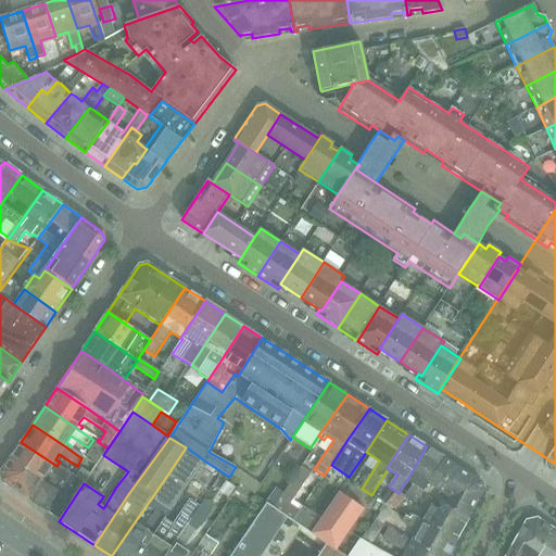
[(108,449),(97,441),(86,458),(96,466),(103,455),(108,449)]
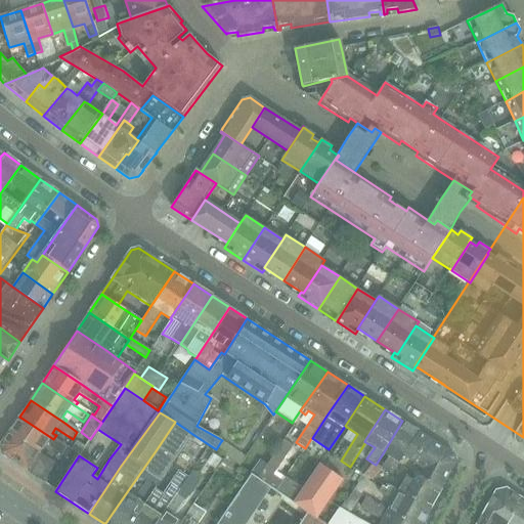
[(67,448),(53,439),(19,417),(9,432),(42,455),(45,451),(42,449),(45,444),(61,455),(67,448)]
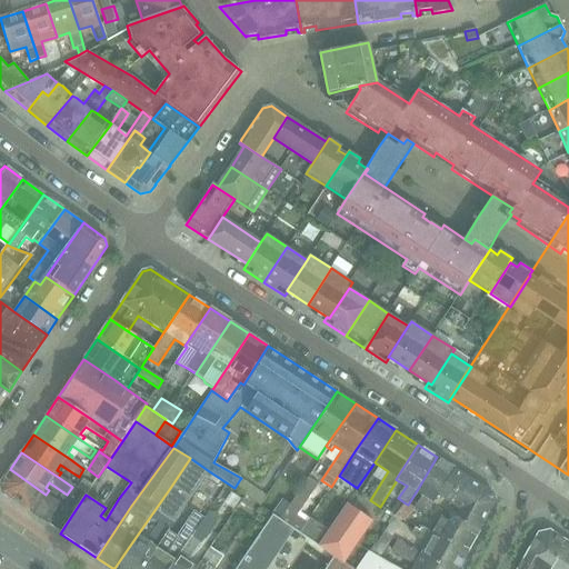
[(453,468),(437,457),(416,492),(421,496),(413,508),(425,515),(437,495),(453,468)]
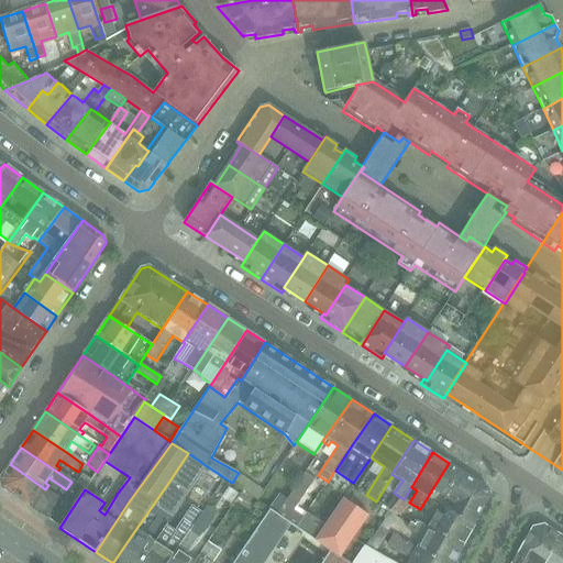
[(207,466),(188,453),(168,483),(135,530),(113,562),(140,562),(157,539),(166,525),(172,517),(173,517),(207,466)]
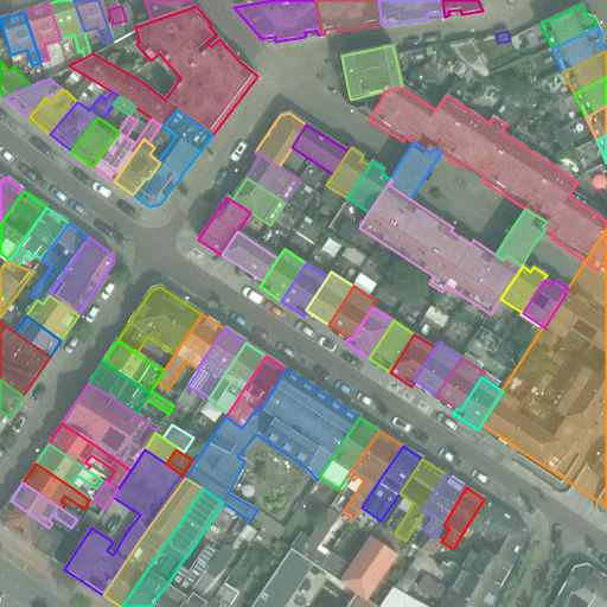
[(525,526),(484,499),(466,528),(491,543),(486,551),(511,567),(529,536),(525,526)]
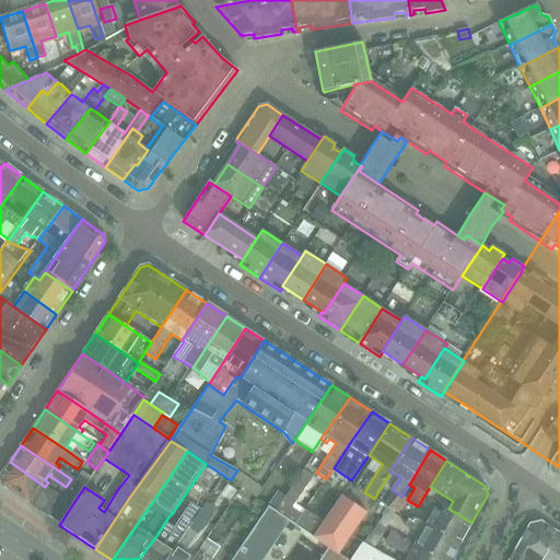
[(45,487),(10,462),(0,476),(2,485),(46,515),(59,496),(45,487)]
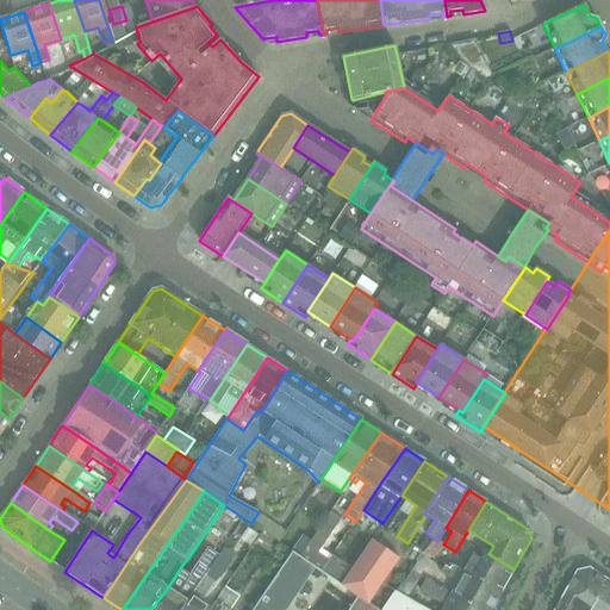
[(341,518),(331,512),(300,556),(323,572),(332,556),(322,548),(341,518)]
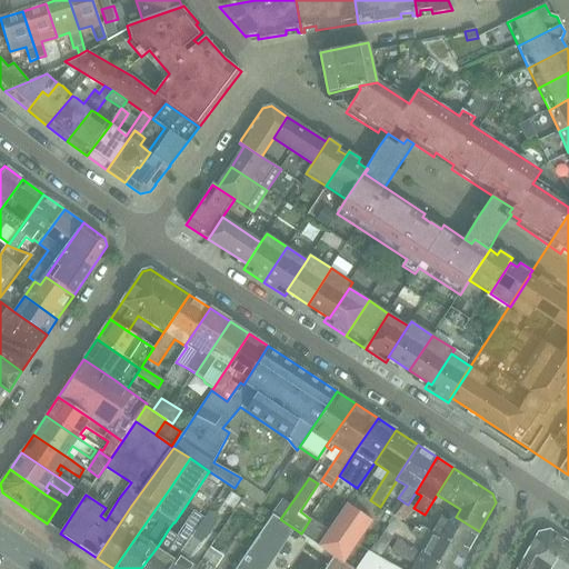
[(86,480),(79,490),(86,493),(92,483),(86,480)]
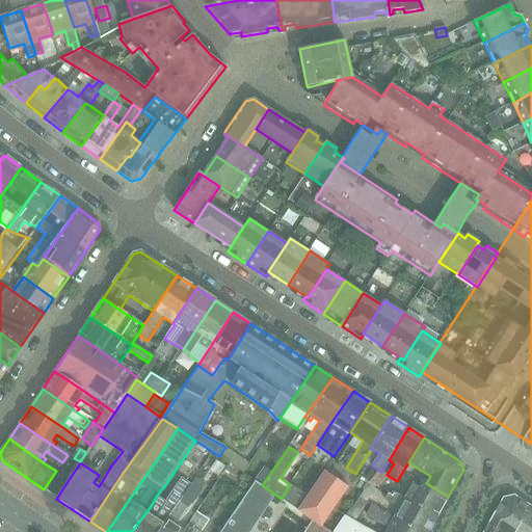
[(387,475),(381,472),(379,471),(376,475),(375,474),(370,483),(376,487),(378,488),(387,475)]
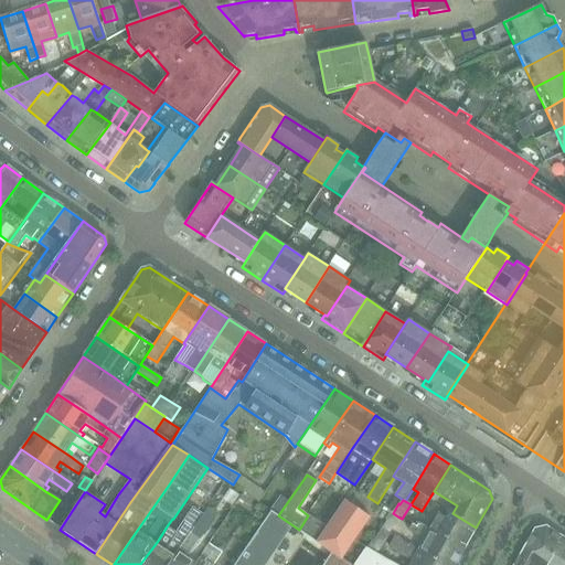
[(369,518),(344,501),(327,528),(317,543),(334,554),(341,560),(347,552),(369,518)]
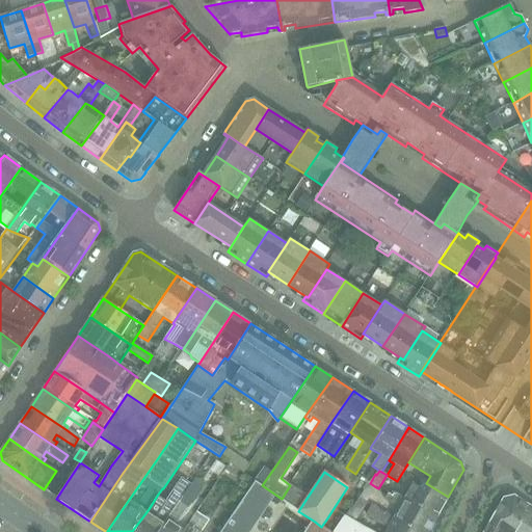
[(69,479),(59,474),(53,482),(62,488),(69,479)]
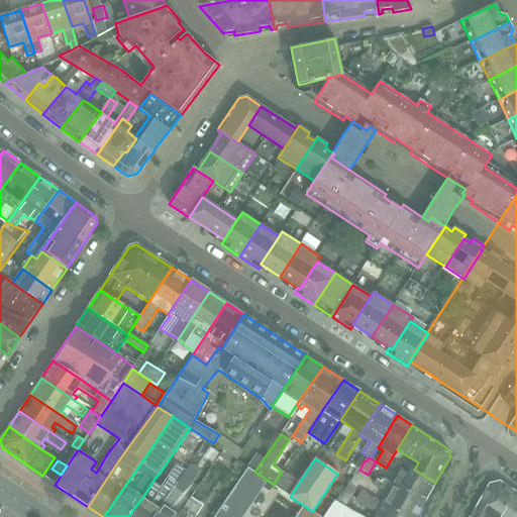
[(186,472),(177,467),(160,492),(150,504),(145,501),(147,497),(144,495),(128,516),(152,516),(182,475),(183,475),(186,472)]
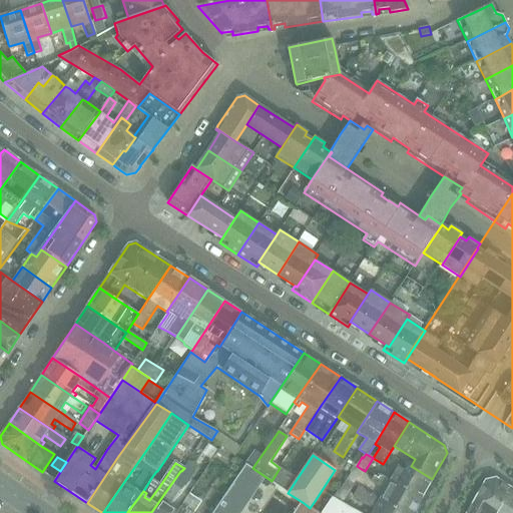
[(272,481),(252,468),(245,464),(230,487),(211,512),(297,512),(304,503),(288,493),(272,481)]
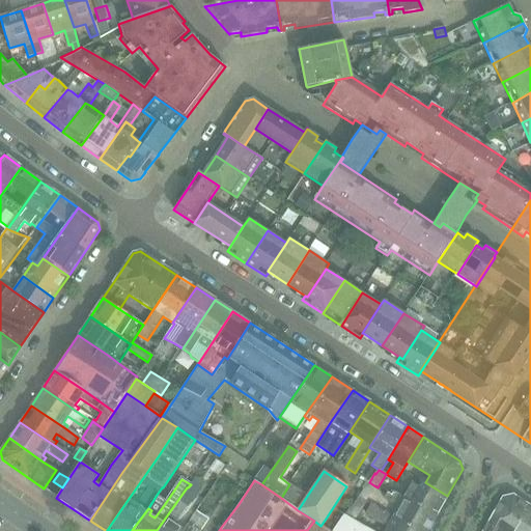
[(375,486),(369,482),(368,481),(359,498),(366,503),(375,486)]
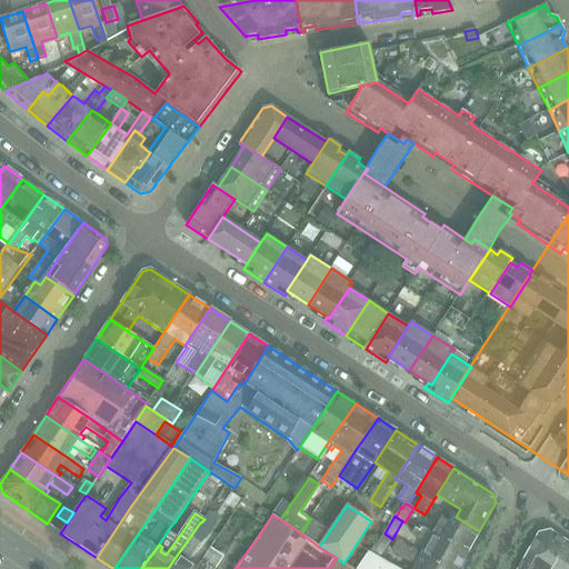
[(479,531),(456,517),(452,522),(441,517),(432,532),(468,551),(479,531)]
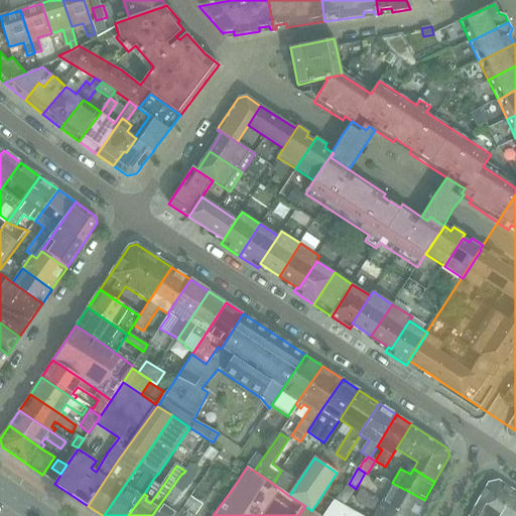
[(298,482),(281,471),(273,484),(289,496),(298,482)]
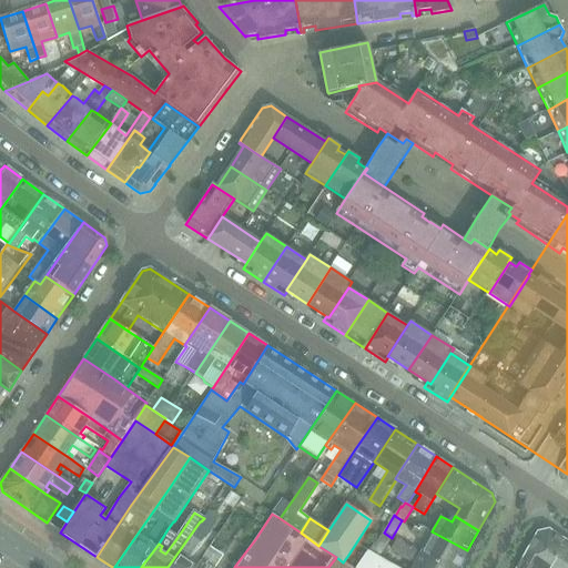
[(200,521),(168,567),(194,567),(195,567),(186,560),(201,541),(201,543),(211,528),(201,521),(200,521)]
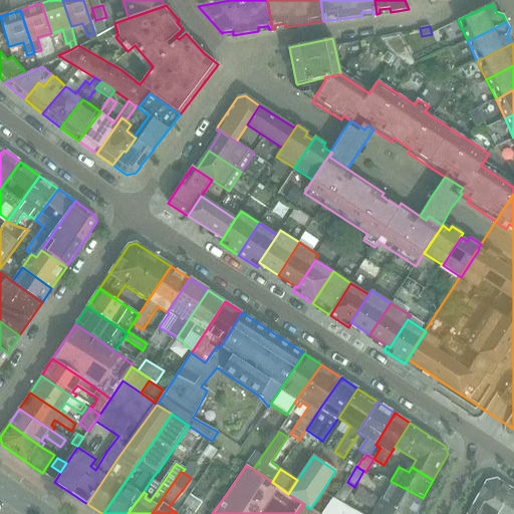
[(414,513),(423,498),(391,481),(380,476),(378,479),(374,477),(371,483),(384,491),(379,500),(405,513),(414,513)]
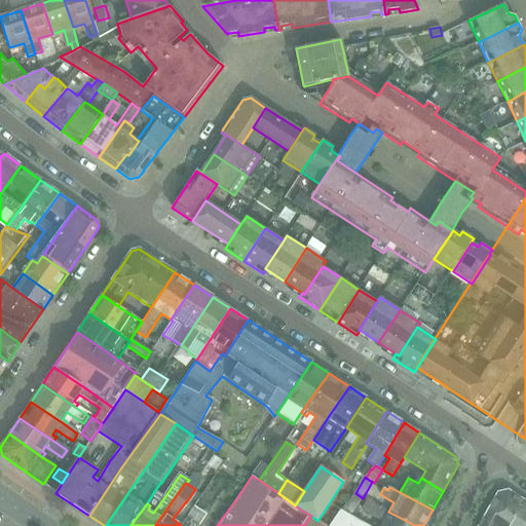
[(498,493),(493,501),(479,525),(509,525),(524,501),(509,490),(498,493)]
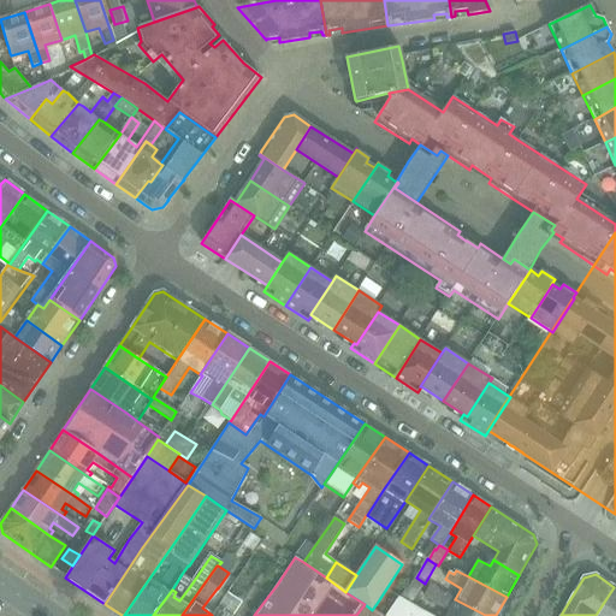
[(425,584),(416,578),(415,578),(401,598),(412,604),(425,584)]
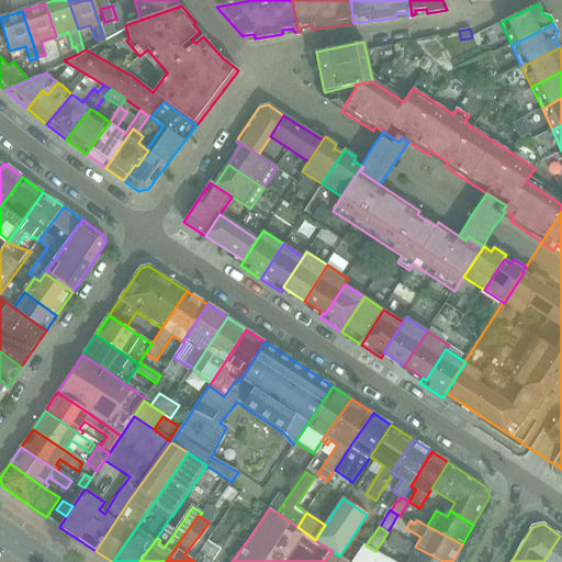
[(442,561),(415,547),(392,534),(386,544),(409,558),(406,561),(442,561)]
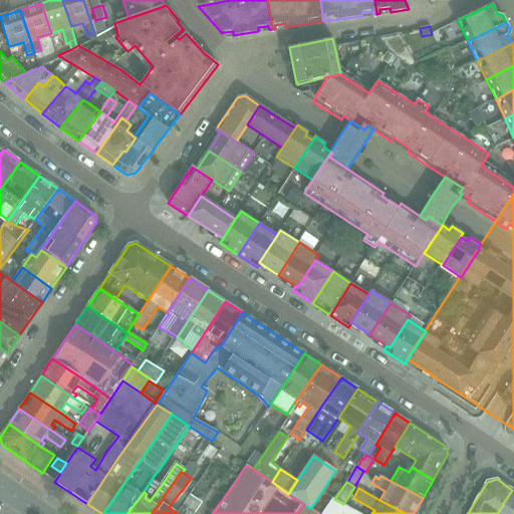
[(513,513),(513,490),(512,490),(497,513),(513,513)]
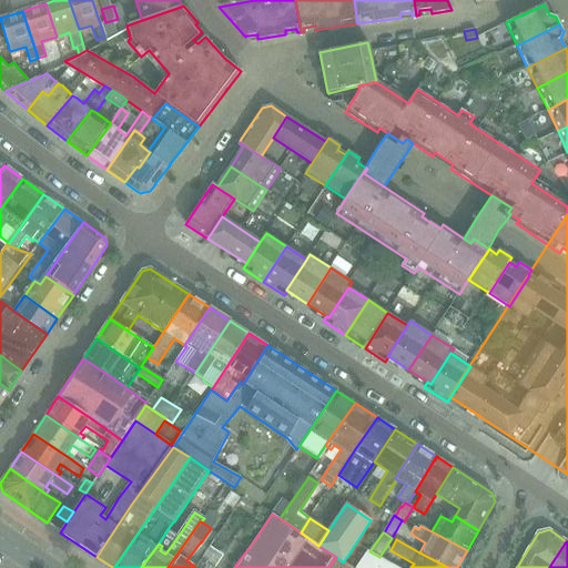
[(215,567),(224,555),(210,546),(195,567),(194,567),(215,567)]
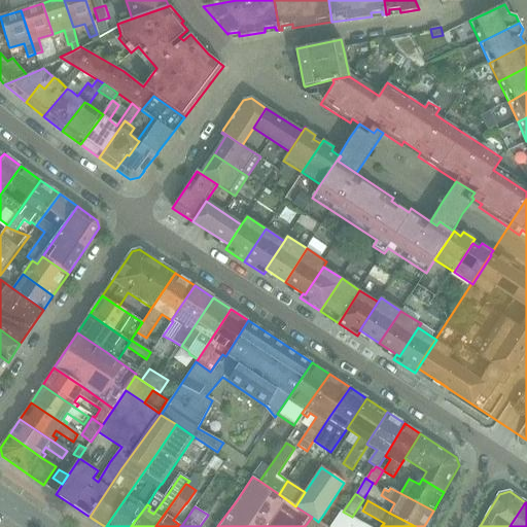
[(372,526),(352,517),(343,512),(342,512),(332,524),(337,526),(372,526)]
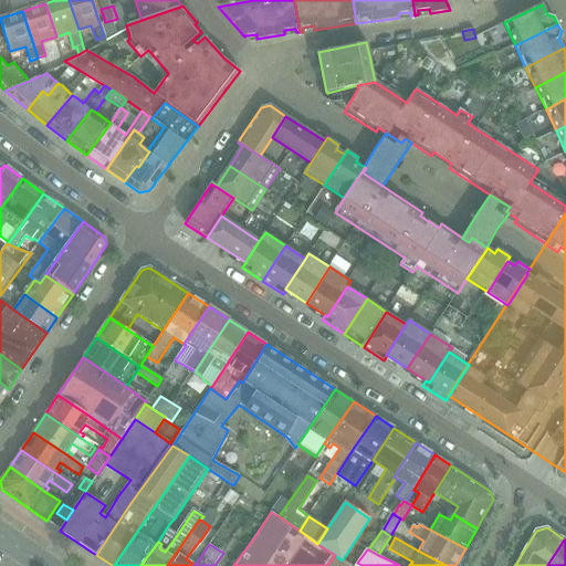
[(350,565),(342,561),(335,555),(327,565),(350,565)]
